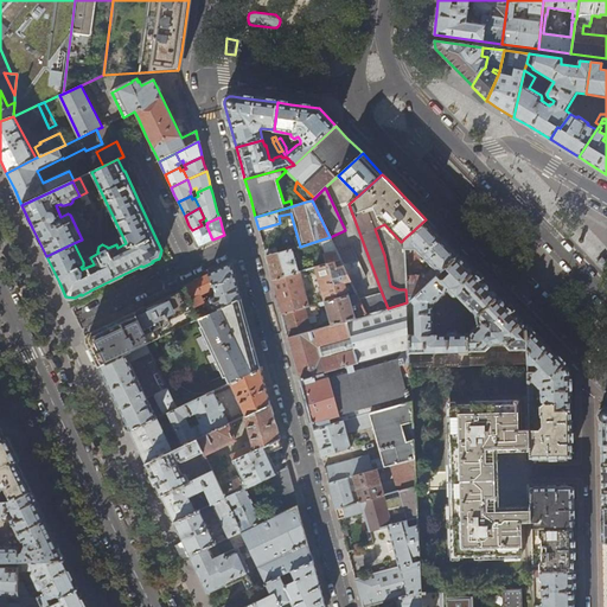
[(441,236),(426,219),(403,240),(404,254),(407,254),(410,250),(410,248),(415,248),(425,257),(422,260),(427,264),(428,264),(429,263),(433,267),(423,275),(406,275),(406,289),(407,302),(407,304),(409,300),(459,254),(441,236)]
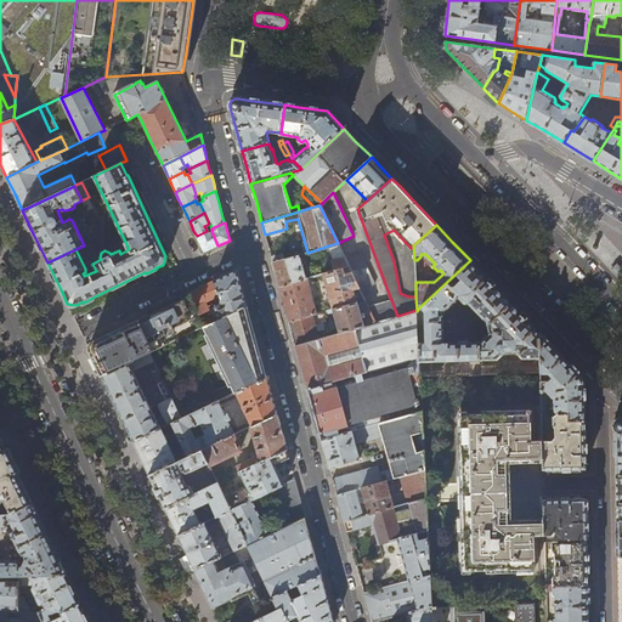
[(218,246),(211,231),(208,232),(207,231),(197,236),(201,246),(204,252),(218,246)]
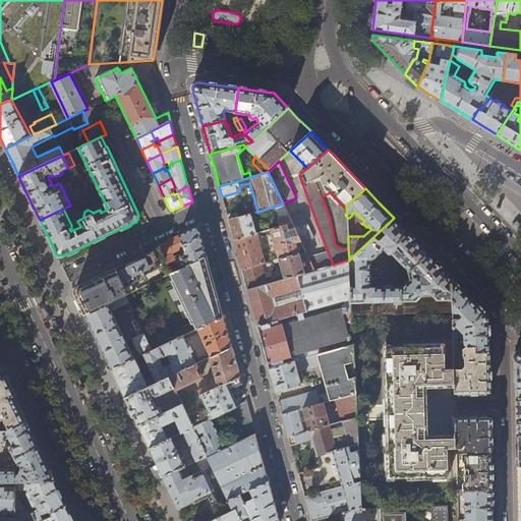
[(283,204),(276,206),(282,226),(292,223),(289,217),(283,204)]
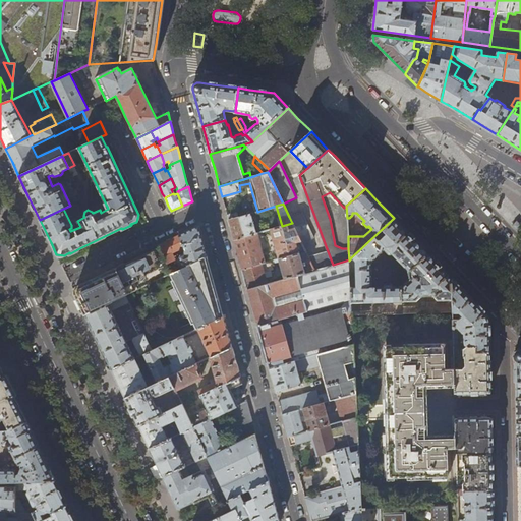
[(289,217),(292,223),(301,241),(301,243),(314,237),(302,212),(289,217)]
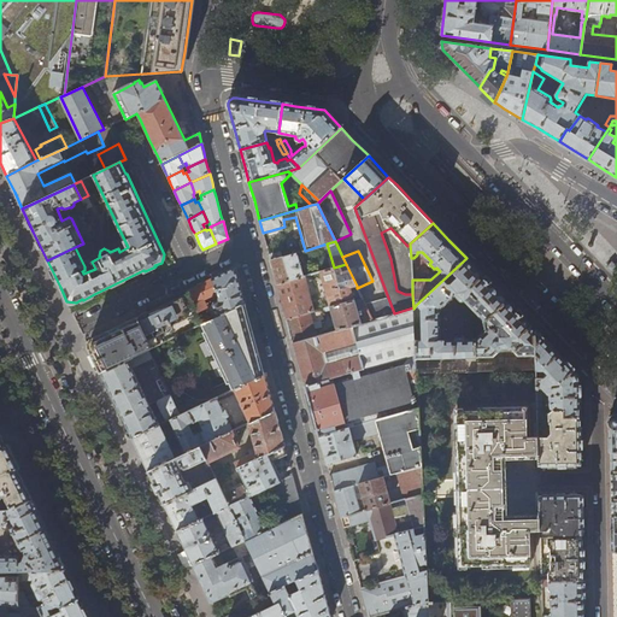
[(297,252),(270,260),(274,272),(277,285),(304,276),(297,252)]
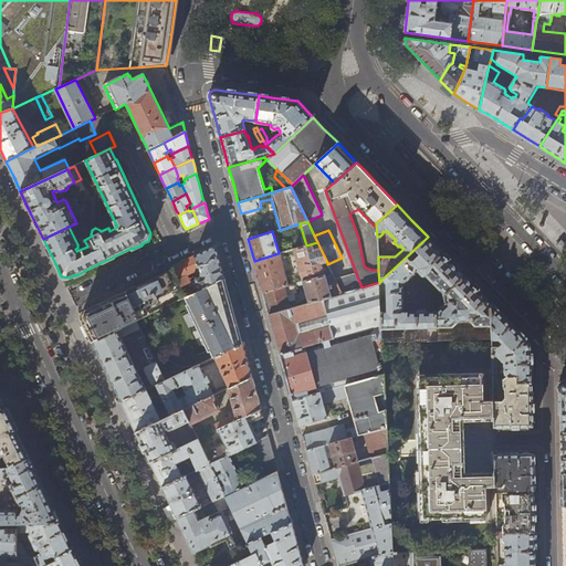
[(381,280),(386,284),(386,311),(380,311),(381,325),(381,327),(452,326),(461,317),(463,318),(467,317),(473,325),(491,325),(491,302),(483,294),(450,260),(428,237),(381,280)]
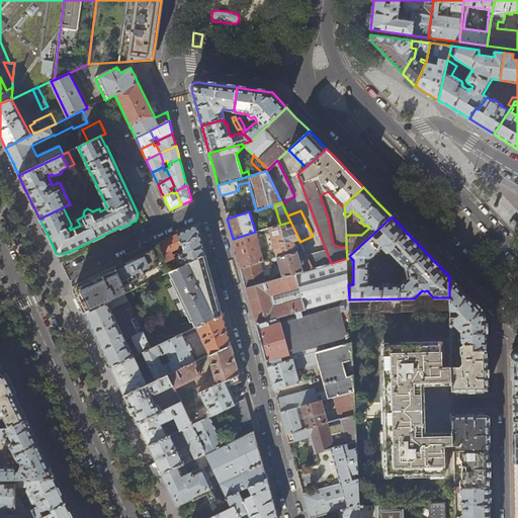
[(290,222),(280,225),(269,228),(277,257),(296,252),(293,241),(299,240),(290,222)]
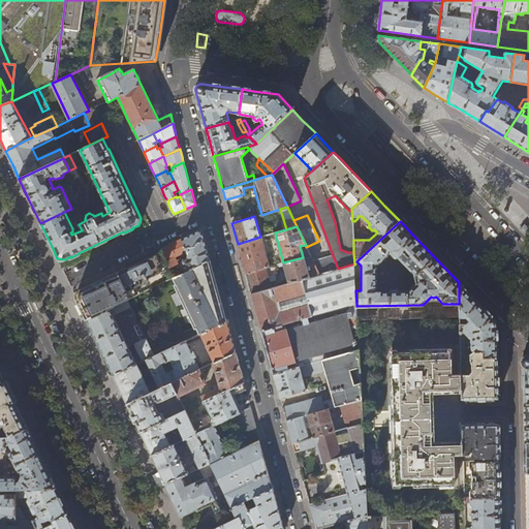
[(201,229),(182,239),(186,251),(188,253),(187,254),(187,255),(187,256),(186,255),(186,256),(183,258),(182,261),(186,272),(210,260),(206,244),(201,229)]
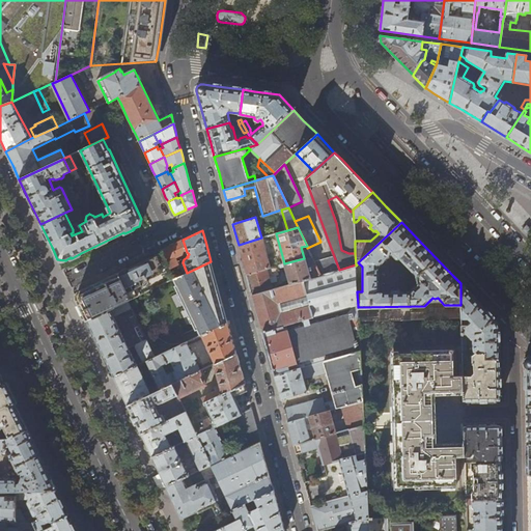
[(268,251),(275,249),(272,235),(264,238),(268,251)]
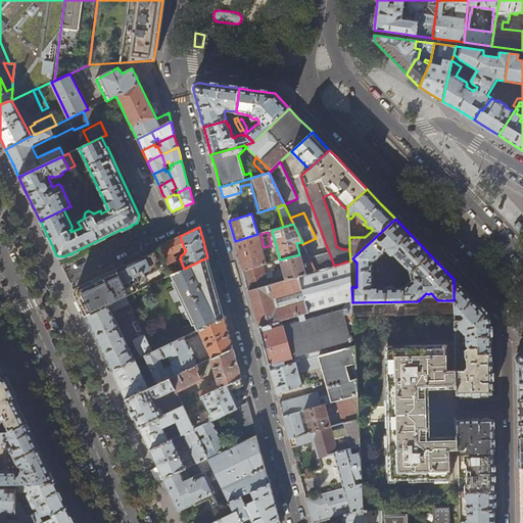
[(257,234),(235,241),(239,255),(243,271),(266,264),(258,237),(260,236),(260,233),(257,234)]
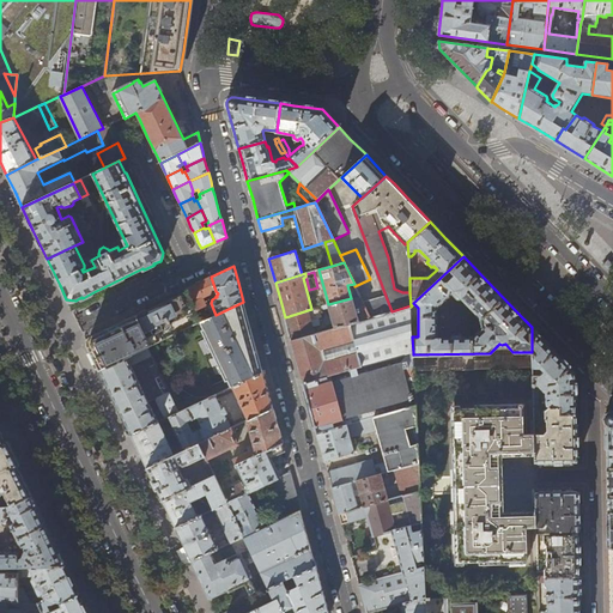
[(186,289),(187,291),(201,322),(216,315),(211,303),(206,304),(202,297),(204,297),(205,298),(208,297),(207,295),(216,291),(211,277),(200,281),(186,289)]
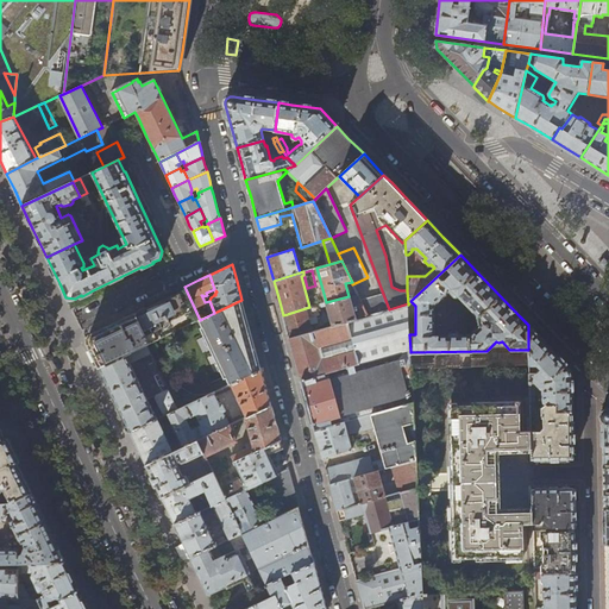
[(161,302),(136,314),(150,343),(200,320),(186,289),(171,297),(167,300),(161,302)]
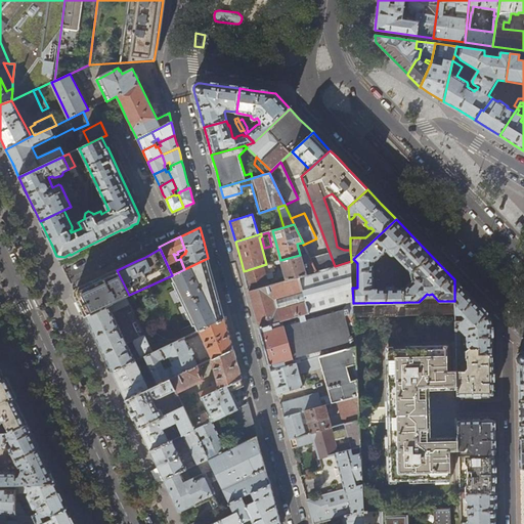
[(300,255),(280,260),(266,264),(244,271),(247,281),(249,291),(268,286),(267,278),(273,276),(272,271),(275,270),(273,264),(280,262),(286,280),(316,271),(314,267),(305,269),(304,266),(307,265),(306,263),(303,263),(302,258),(309,256),(307,253),(300,255)]
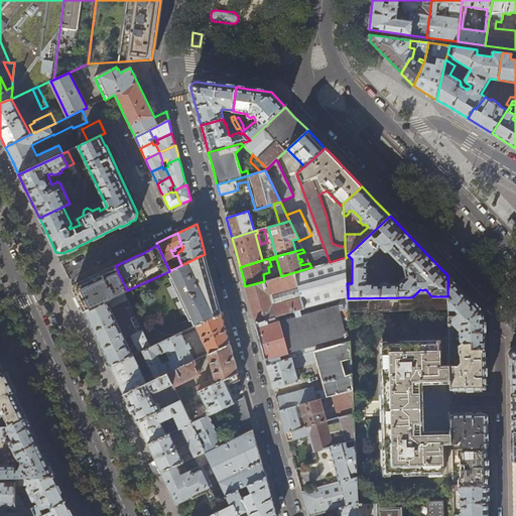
[(311,267),(330,262),(325,249),(305,254),(309,263),(311,267)]
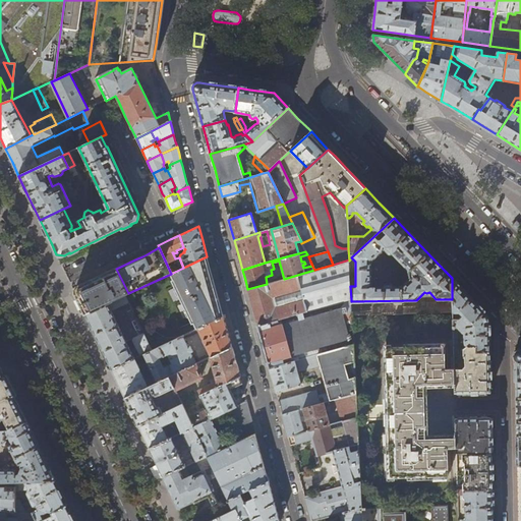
[(171,274),(173,279),(172,280),(191,323),(193,322),(196,329),(224,315),(216,287),(207,256),(183,268),(171,274)]
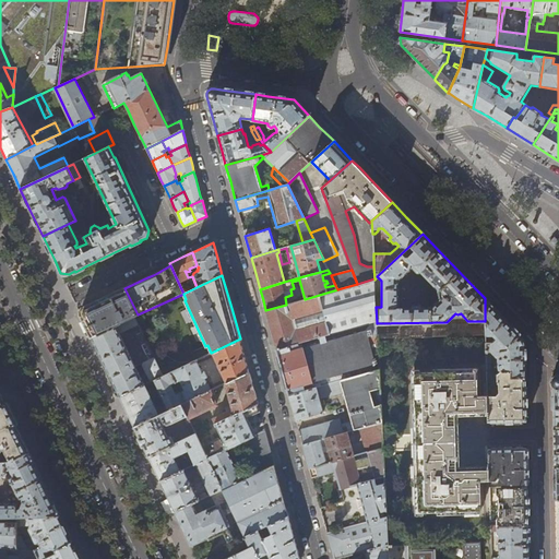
[(375,280),(375,278),(357,284),(337,289),(305,299),(286,305),(265,310),(271,329),(276,349),(377,321),(376,307),(375,280)]
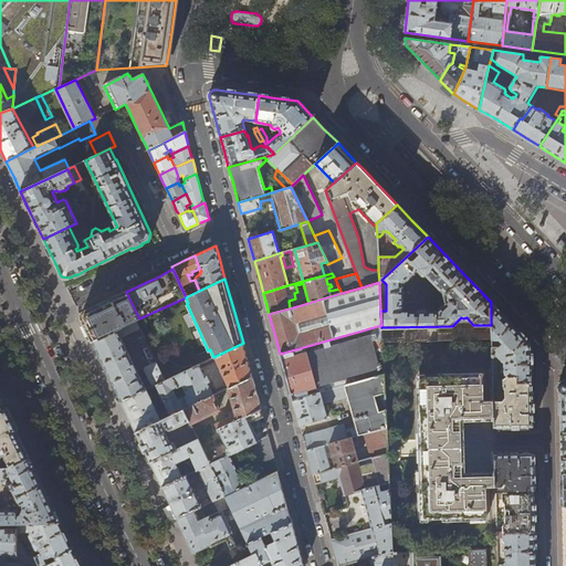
[(84,315),(82,318),(84,325),(93,342),(137,321),(139,318),(126,292),(103,303),(84,312),(84,315)]
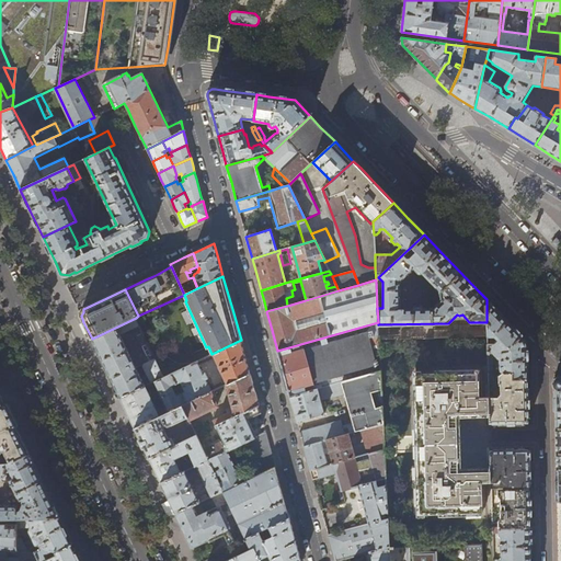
[(514,329),(487,299),(487,322),(488,335),(490,335),(490,339),(488,340),(488,353),(489,352),(489,351),(492,351),(499,358),(499,366),(500,369),(501,371),(512,371),(512,380),(526,379),(526,359),(526,350),(525,350),(526,342),(525,342),(524,342),(524,341),(524,340),(525,340),(522,336),(519,334),(516,331),(516,330),(514,329)]
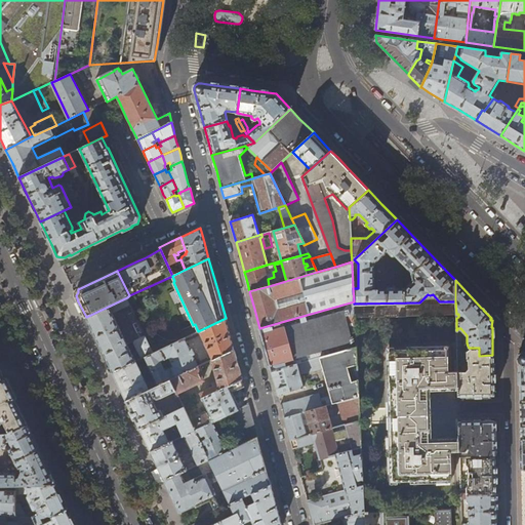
[(127,297),(86,317),(97,340),(113,372),(136,361),(127,344),(134,339),(133,341),(142,358),(146,357),(154,353),(127,297)]
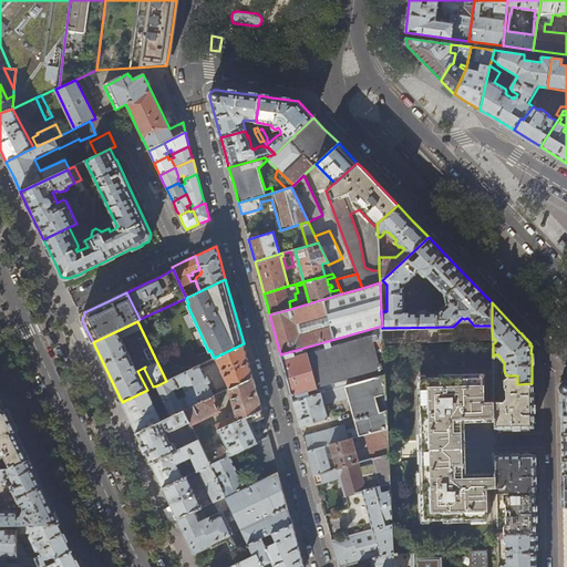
[(382,342),(382,328),(382,326),(280,354),(286,375),(294,401),(321,393),(343,387),(346,385),(384,374),(382,342)]
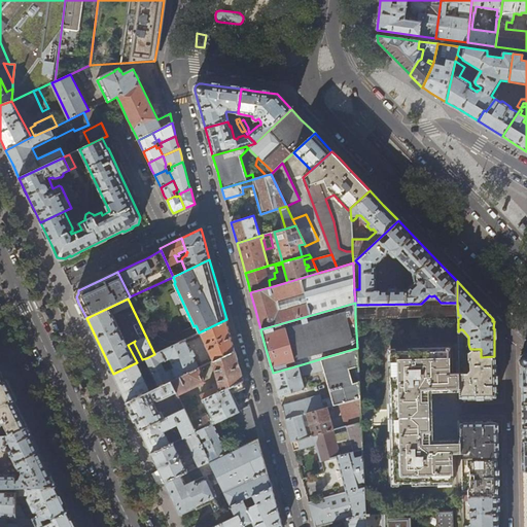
[(231,337),(226,319),(199,332),(188,337),(190,340),(202,335),(213,361),(235,350),(231,337)]
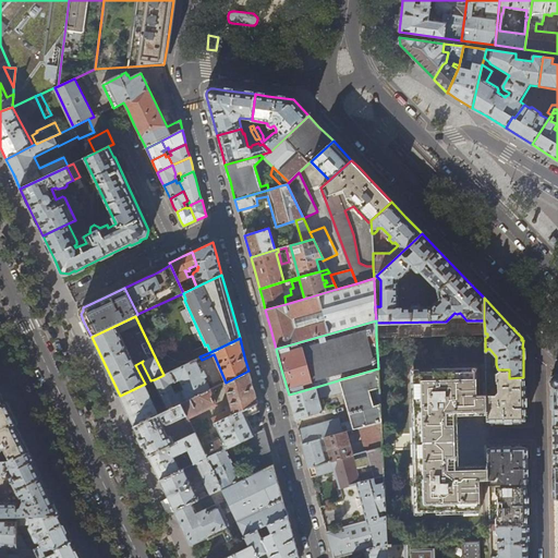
[(196,359),(170,372),(174,380),(180,378),(184,388),(179,390),(184,402),(210,389),(204,376),(206,375),(204,370),(202,371),(196,359)]
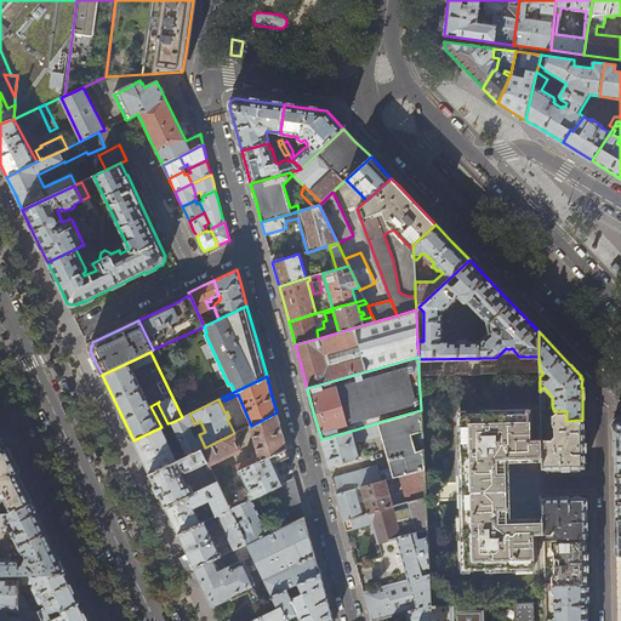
[(423,469),(421,410),(379,422),(394,478),(399,477),(423,469)]
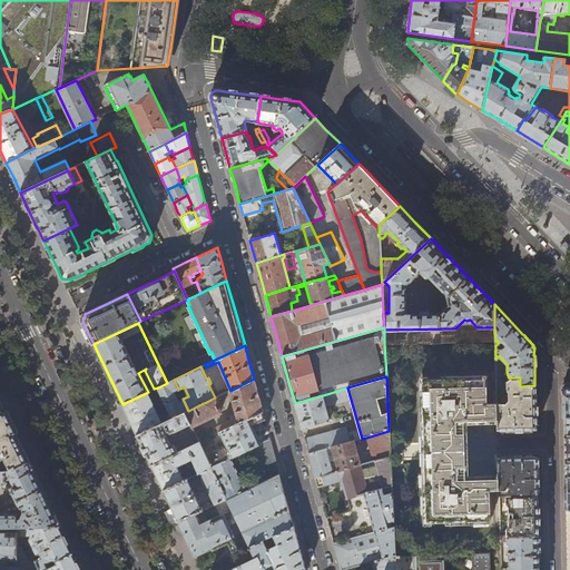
[(463,420),(498,419),(497,402),(488,403),(487,376),(422,379),(426,521),(491,520),(490,489),(499,489),(499,478),(465,479),(463,420)]
